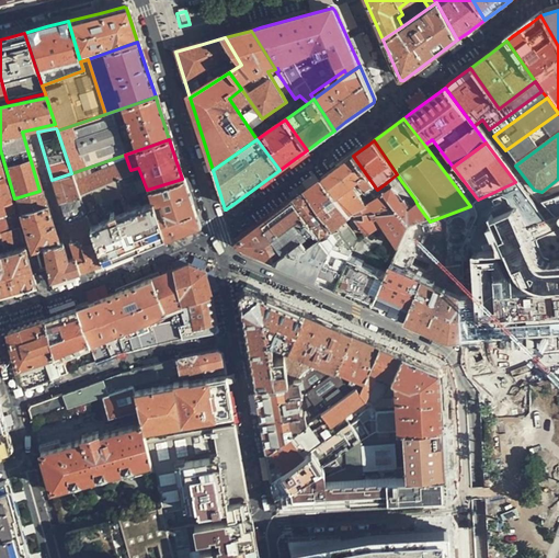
[(125,155),(71,173),(101,263),(132,252),(163,239),(147,190),(143,191),(140,181),(134,183),(130,170),(125,155)]
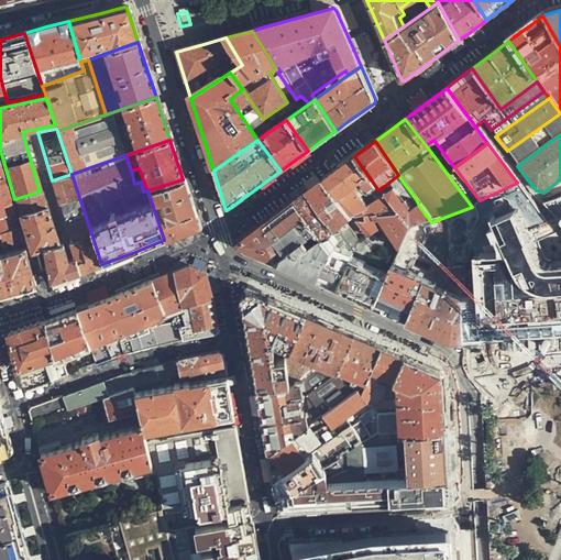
[(378,190),(354,156),(341,167),(322,182),(351,220),(365,221),(364,219),(372,216),(376,222),(378,221),(378,218),(381,218),(381,217),(384,217),(385,218),(397,216),(384,197),(366,209),(359,198),(367,193),(373,201),(382,196),(378,190)]
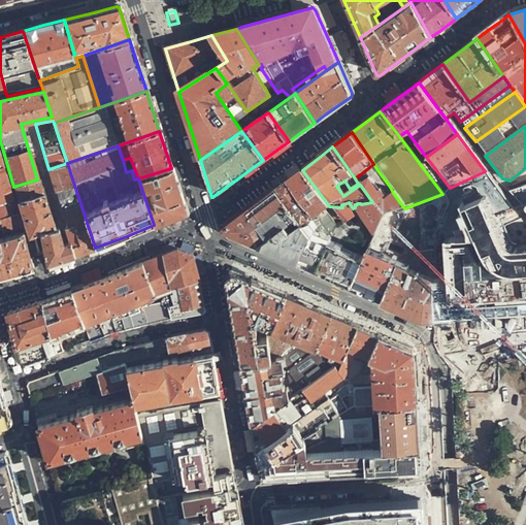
[(0,208),(12,206),(0,163),(0,208)]
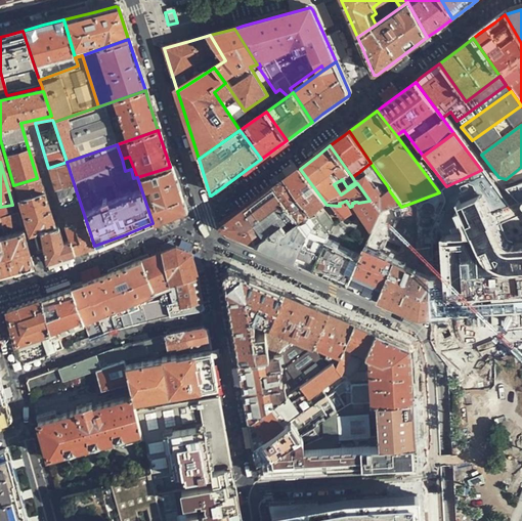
[(90,248),(94,246),(67,162),(48,168),(66,223),(62,225),(69,242),(73,255),(90,248)]
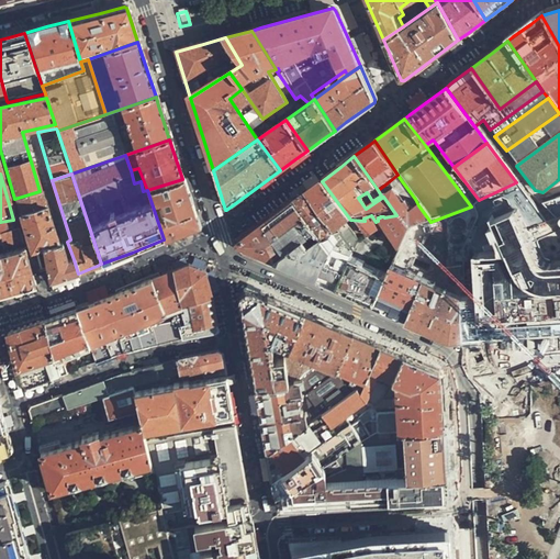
[(190,202),(182,179),(147,190),(164,239),(170,237),(192,228),(196,227),(197,223),(190,202)]
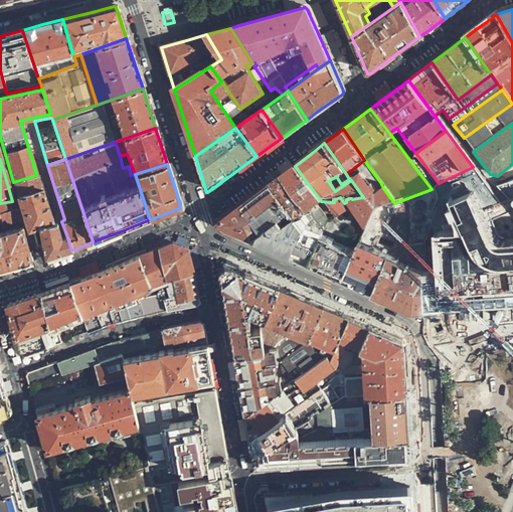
[(321,201),(295,166),(288,171),(280,177),(304,210),(306,213),(322,233),(327,222),(313,204),(318,201),(319,202),(321,201)]
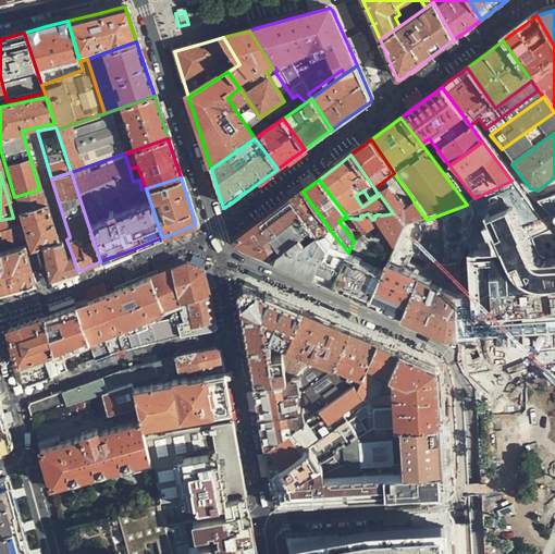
[(411,197),(398,180),(393,184),(406,201),(411,197)]
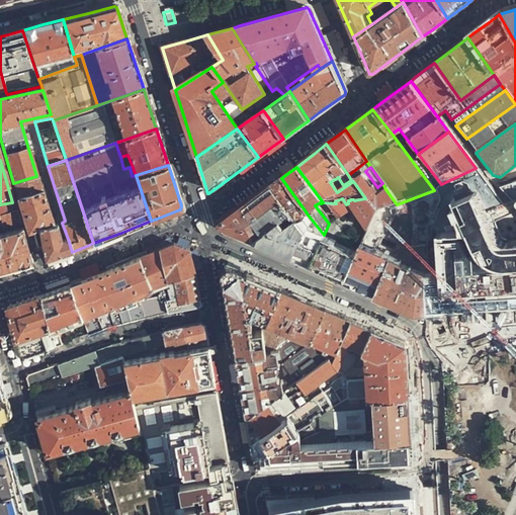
[(515,240),(501,242),(494,224),(510,215),(476,168),(441,184),(453,203),(452,224),(439,231),(442,273),(426,273),(428,311),(486,308),(515,305),(515,240)]
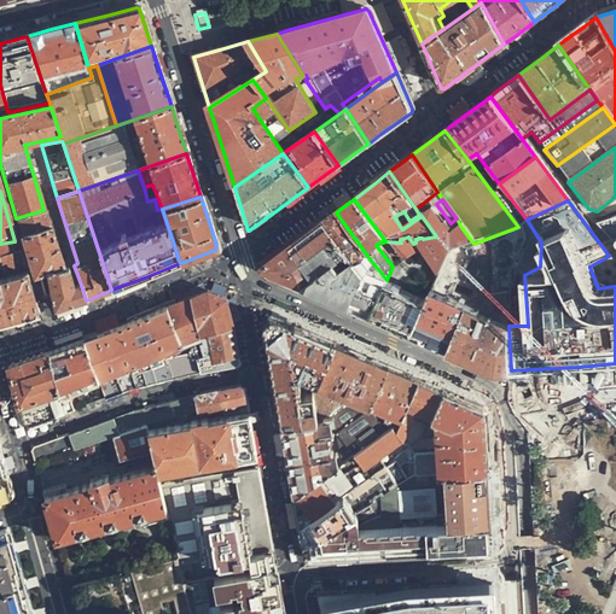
[(425,202),(416,209),(419,215),(422,216),(436,237),(448,253),(474,244),(460,226),(448,234),(446,231),(448,229),(443,222),(441,223),(425,202)]
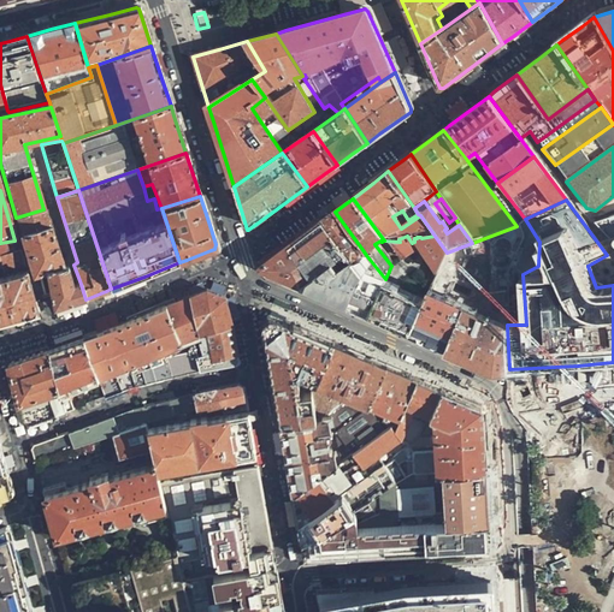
[(63,267),(43,209),(16,218),(28,257),(33,275),(46,272),(63,267)]
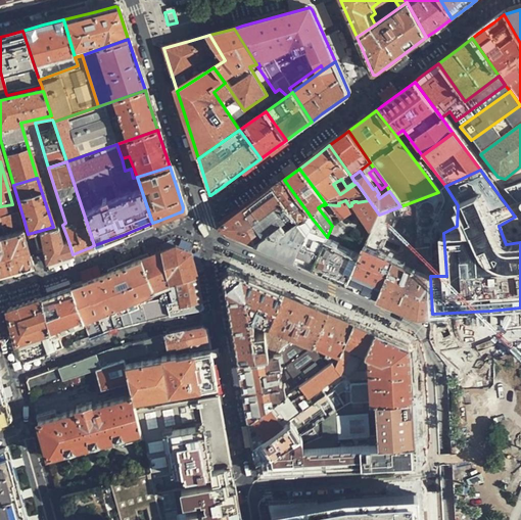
[(309,214),(284,180),(279,184),(274,187),(299,221),(309,214)]
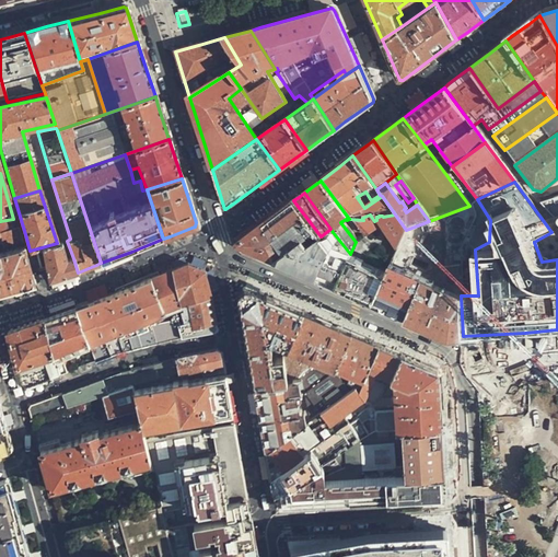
[(321,236),(293,200),(258,227),(245,238),(236,243),(239,246),(256,254),(272,262),(310,233),(315,241),(321,236)]
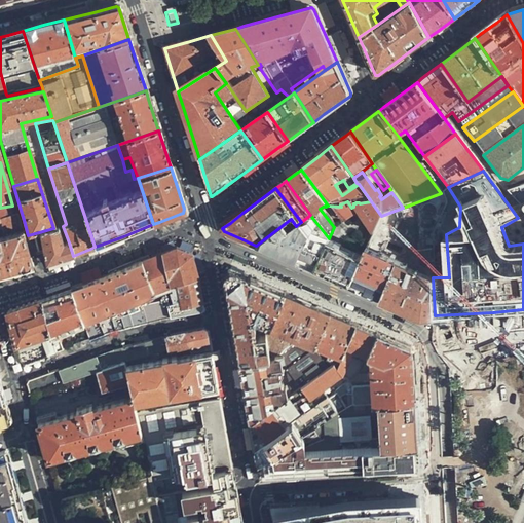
[(359,258),(348,286),(422,316),(435,315),(433,277),(425,257),(446,199),(442,191),(441,193),(403,208),(381,216),(372,233),(359,258)]
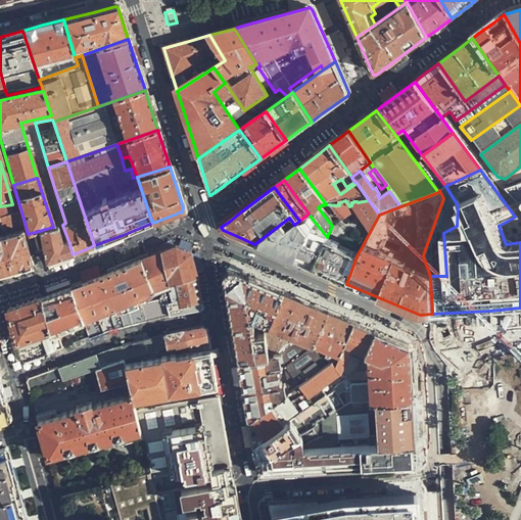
[(339,205),(326,204),(329,206),(328,207),(332,214),(333,213),(339,221),(353,211),(370,232),(379,215),(369,200),(358,202),(357,201),(353,201),(353,202),(351,202),(351,205),(349,206),(345,200),(338,203),(339,205)]
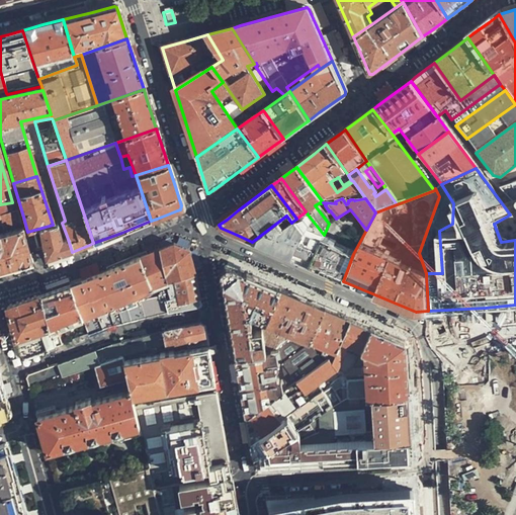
[(0,227),(1,227),(2,229),(20,224),(18,218),(14,201),(12,202),(0,204),(0,227)]
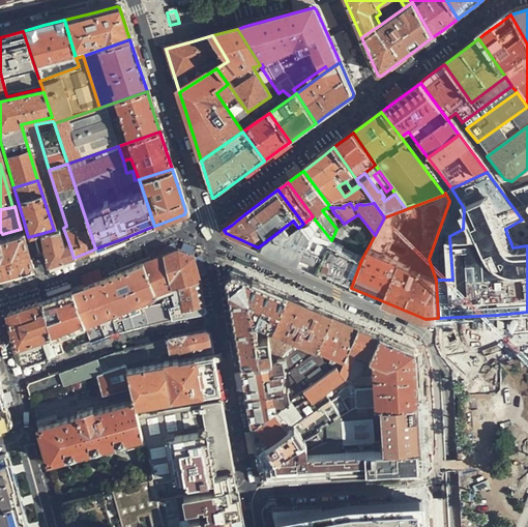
[(315,220),(313,216),(303,224),(298,228),(310,238),(298,264),(316,272),(330,243),(331,240),(314,233),(315,230),(310,226),(315,220)]
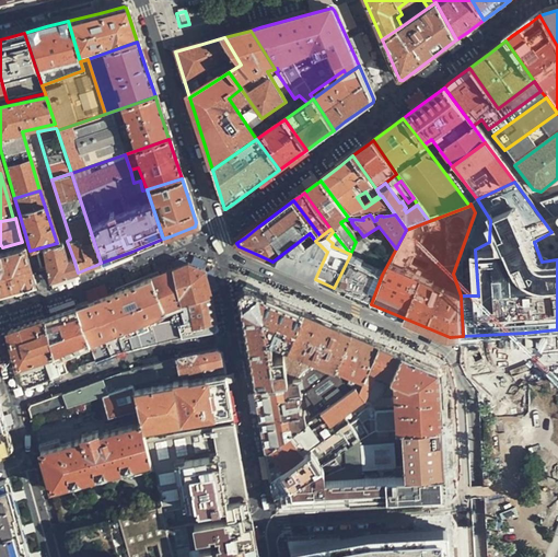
[(310,233),(272,262),(294,270),(315,279),(327,252),(315,241),(310,233)]
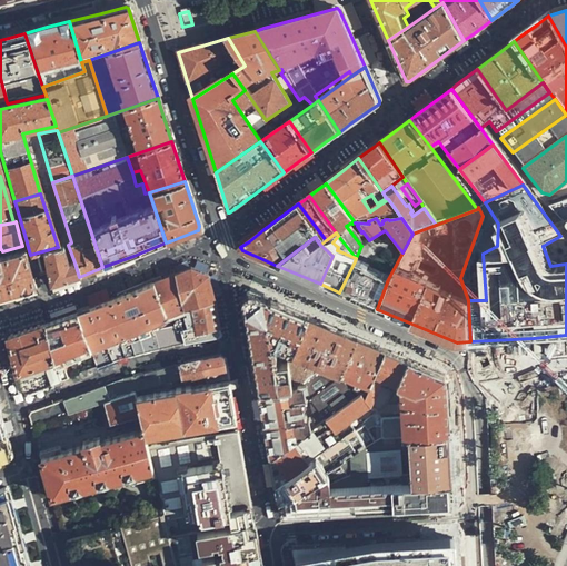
[(49,287),(79,277),(75,262),(68,264),(62,246),(58,247),(42,251),(43,258),(49,287)]
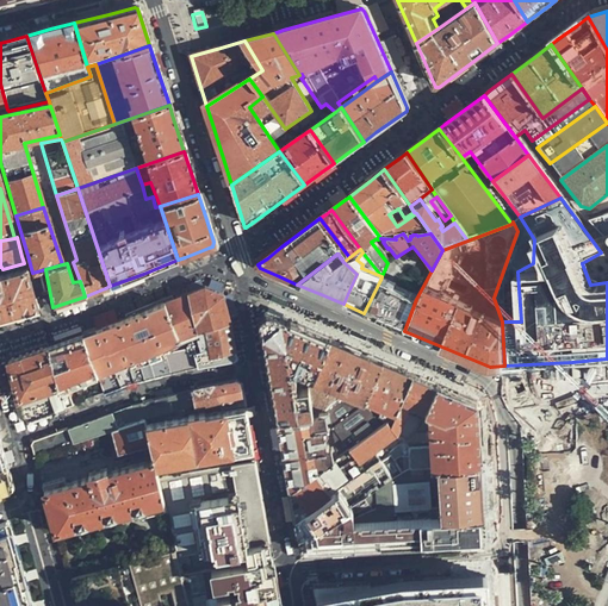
[(38,311),(25,270),(0,276),(0,320),(2,320),(38,311)]
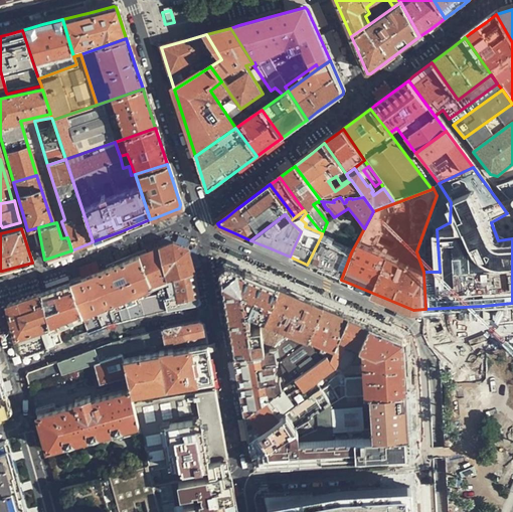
[(321,236),(307,265),(324,272),(341,280),(351,252),(321,239),(322,236),(321,236)]
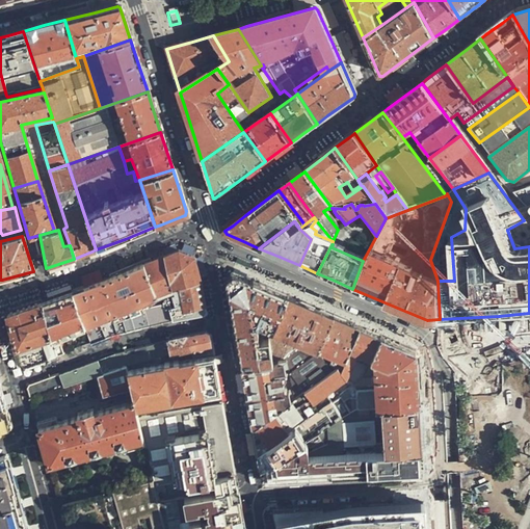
[(177,250),(141,265),(156,299),(168,295),(173,323),(179,322),(203,318),(205,314),(202,282),(193,259),(185,255),(177,250)]
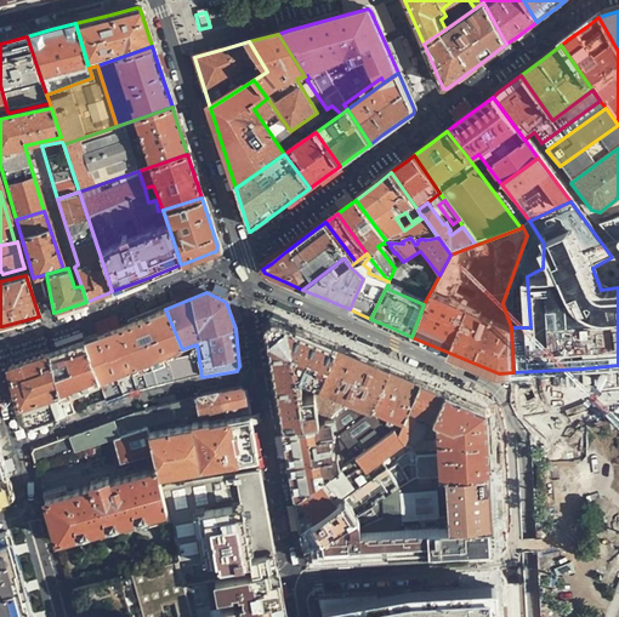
[(138,320),(83,341),(98,383),(106,404),(129,395),(141,392),(134,370),(145,365),(157,360),(159,367),(164,386),(202,377),(197,344),(182,349),(165,309),(138,320)]
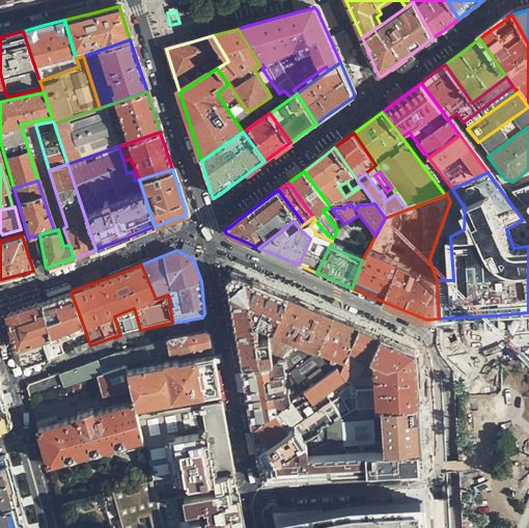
[(268,330),(284,297),(230,273),(224,279),(231,326),(232,332),(252,329),(251,324),(268,330)]
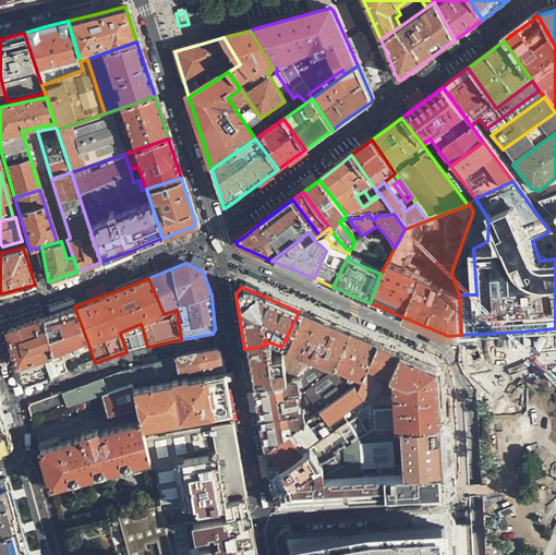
[(88,345),(74,306),(49,316),(44,318),(41,318),(59,376),(68,373),(65,370),(70,369),(67,359),(62,360),(61,356),(88,345)]
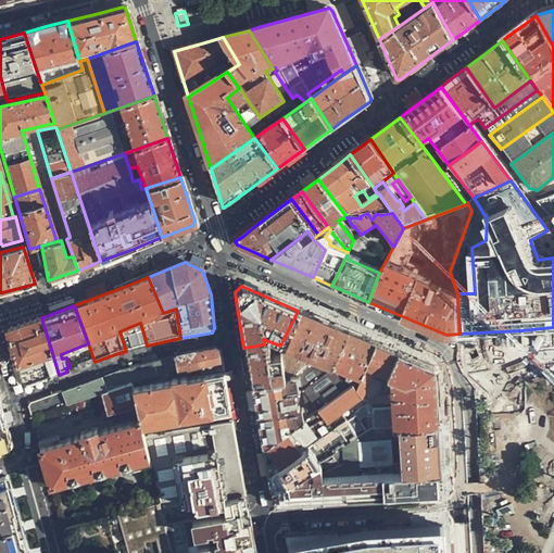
[(328,364),(345,331),(309,315),(298,311),(280,346),(328,364)]
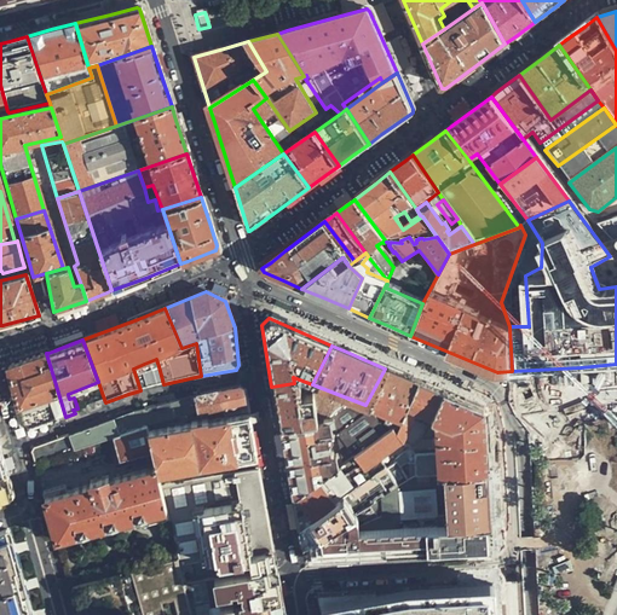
[(65,417),(46,353),(6,367),(17,402),(24,429),(28,430),(65,417)]
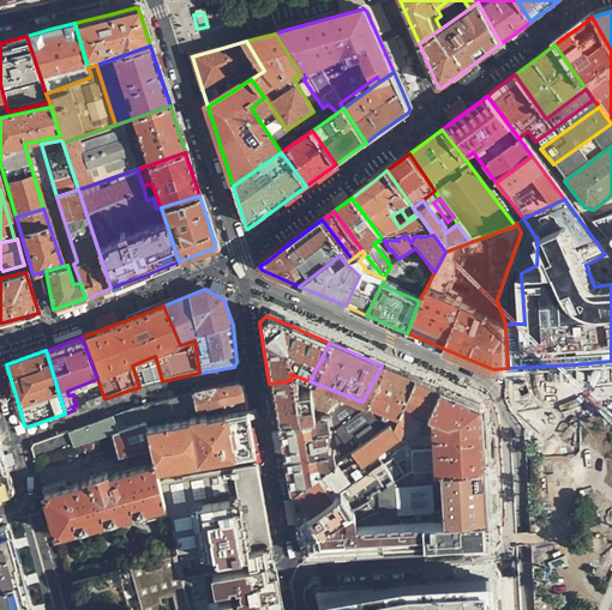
[(151,385),(162,381),(157,363),(155,356),(143,361),(147,369),(151,385)]
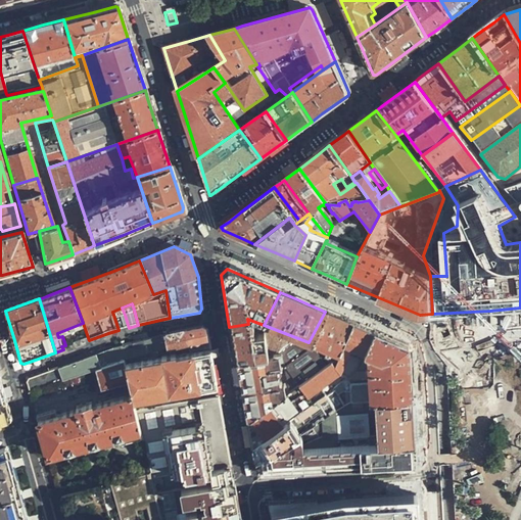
[(112,312),(119,330),(129,328),(125,315),(122,308),(112,312)]
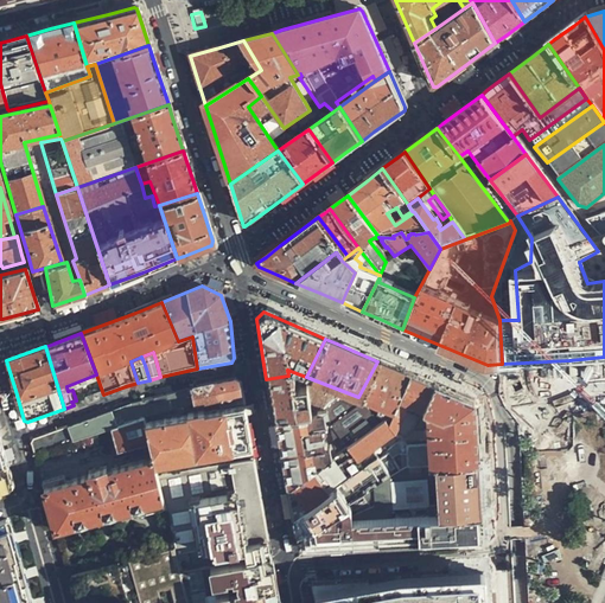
[(421,410),(433,385),(403,373),(377,361),(358,397),(356,401),(388,416),(346,449),(356,461),(369,450),(393,434),(403,438),(409,432),(420,410),(421,410)]
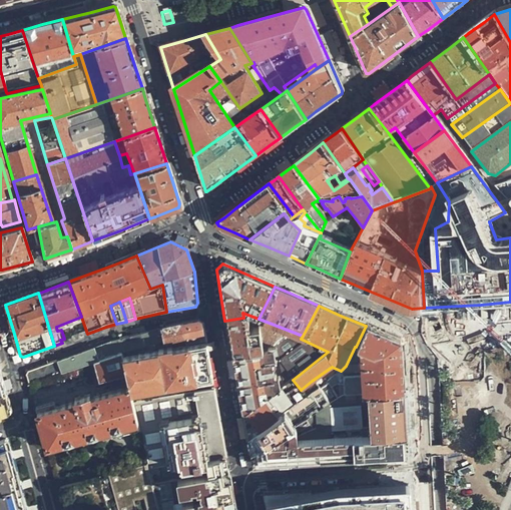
[(243,318),(224,321),(230,350),(231,355),(260,351),(257,333),(256,326),(244,328),(243,318)]
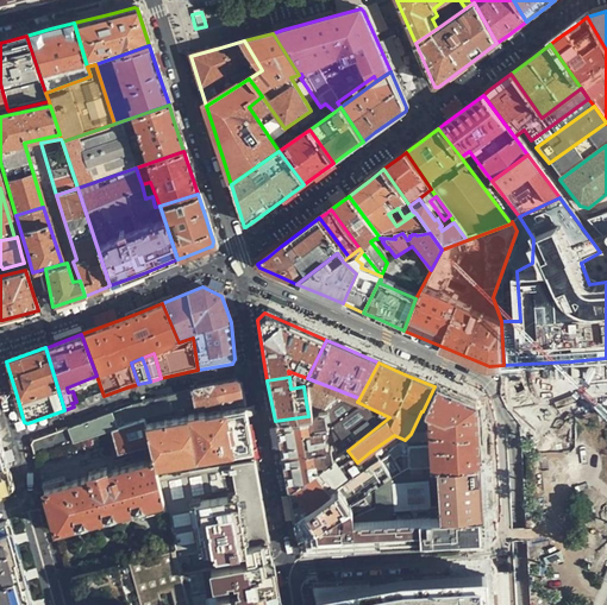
[(235,384),(213,388),(217,403),(242,396),(239,385),(237,384),(235,384)]
